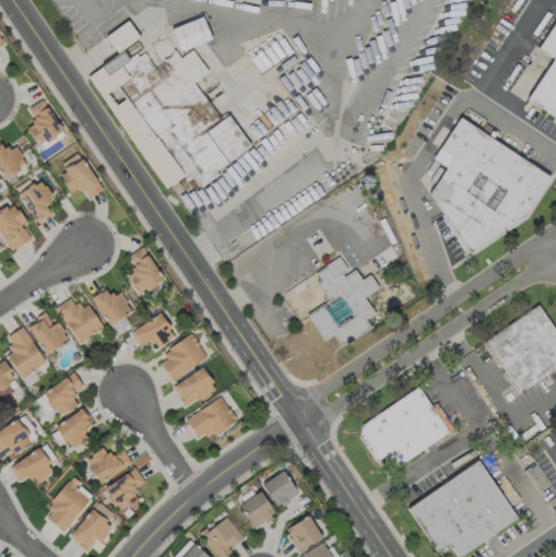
[(174,30),(181,52),(213,40),(204,18),(174,30)]
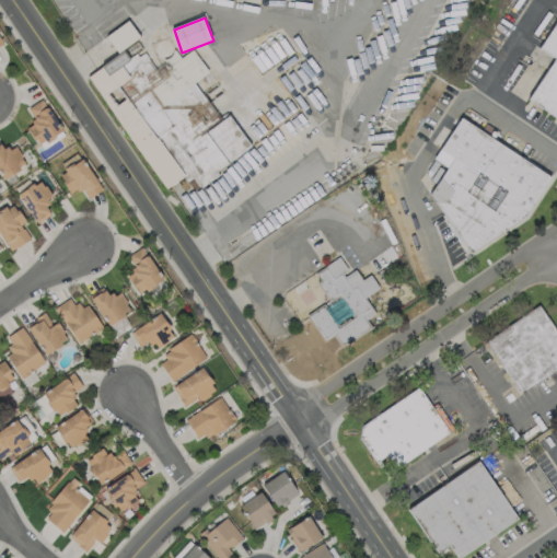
[(108,34),(117,53),(141,42),(132,23),(108,34)]
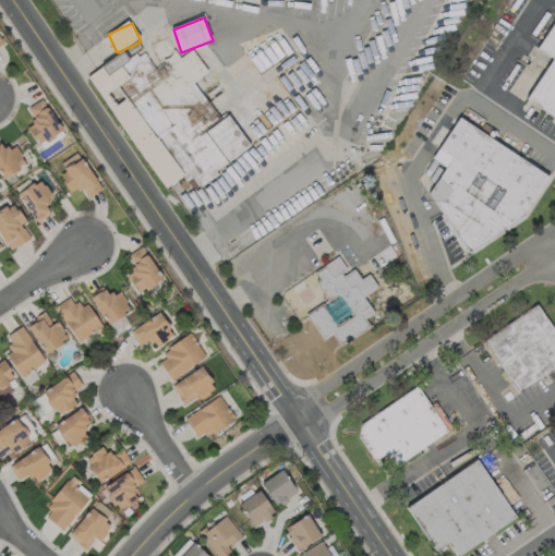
[(554,24),(540,50),(554,58),(528,103),(554,118),(554,24)]
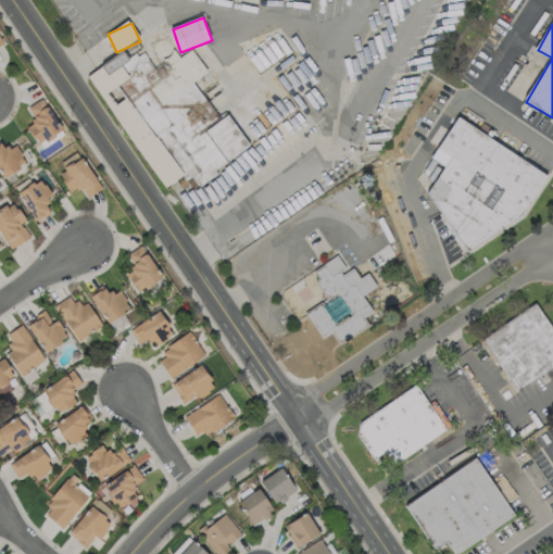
[(88,77),(168,190),(191,174),(200,186),(252,148),(228,115),(221,120),(195,84),(210,73),(193,50),(181,59),(177,53),(155,68),(145,53),(145,54),(141,50),(128,60),(123,52),(88,77)]
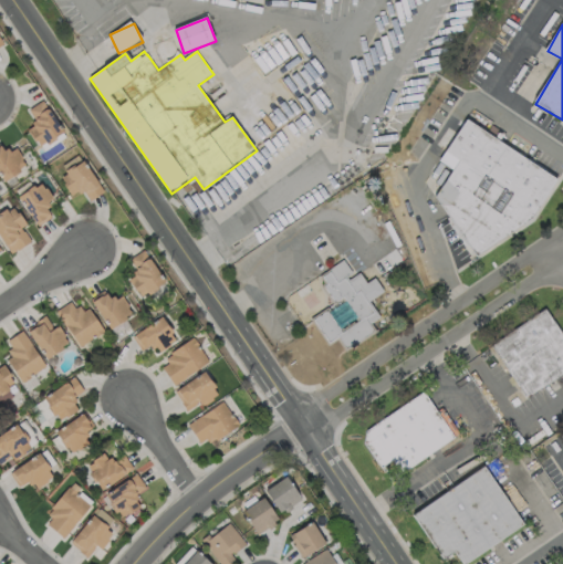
[(65,135),(47,101),(30,110),(38,124),(30,128),(40,148),(65,135)]
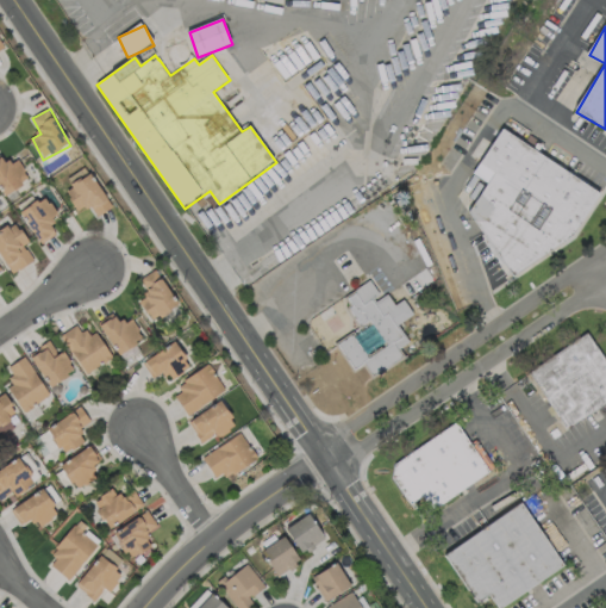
[(512,278),(575,240),(601,193),(593,190),(589,182),(541,155),(547,144),(533,137),(532,134),(523,129),(519,123),(508,117),(475,175),(482,179),(464,211),(474,217),(512,278)]
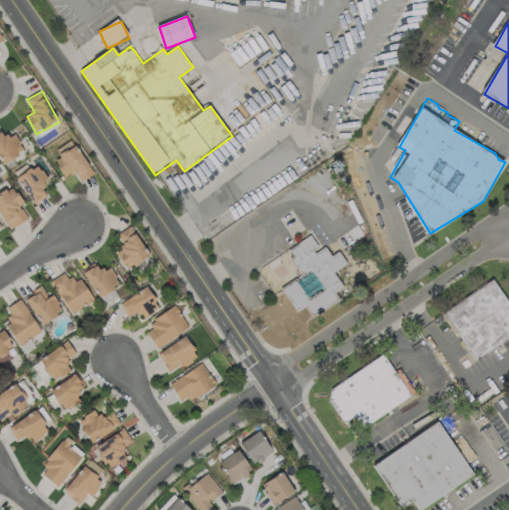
[(0,131),(0,157),(4,165),(27,152),(16,133),(5,139),(1,131),(0,131)]
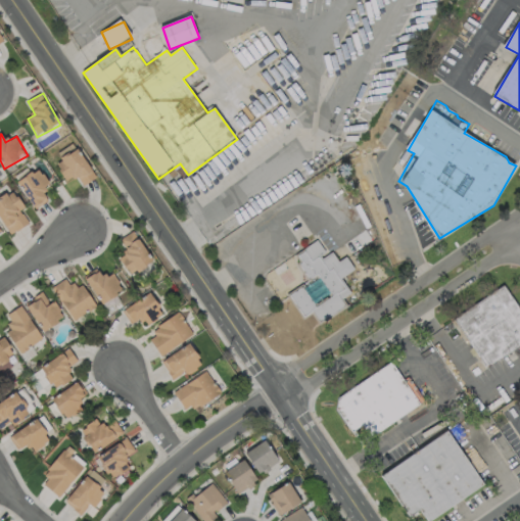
[(97,179),(75,144),(59,154),(63,161),(57,166),(68,183),(79,177),(85,187),(97,179)]
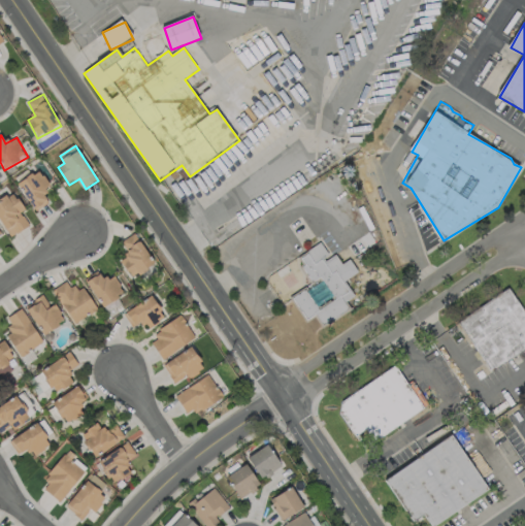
[(44,191),(52,186),(41,170),(19,185),(37,211),(52,202),(44,191)]
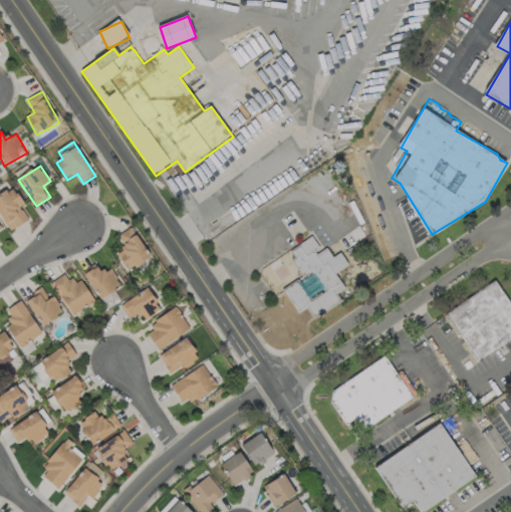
[(22,207),(24,205),(16,189),(0,196),(0,212),(10,232),(29,222),(22,207)]
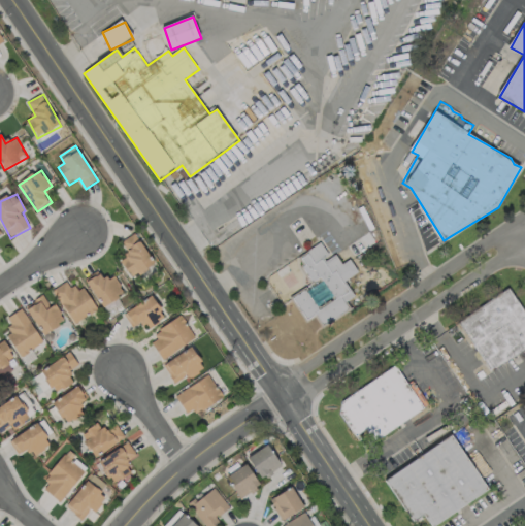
[(122,260),(133,278),(157,265),(138,233),(123,242),(130,255),(122,260)]
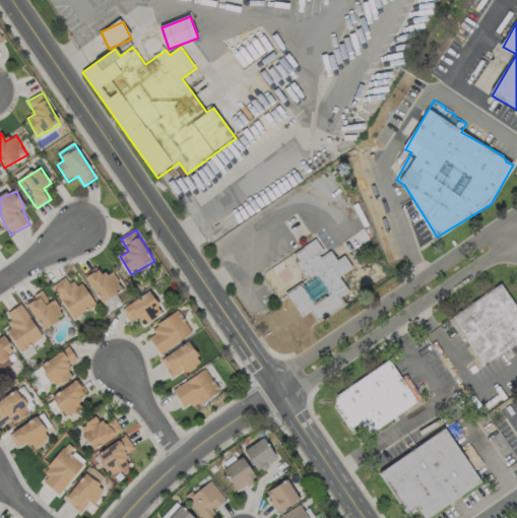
[(287,295),(302,317),(313,311),(320,322),(346,305),(342,298),(350,293),(341,277),(353,269),(345,256),(335,262),(320,238),(296,254),(301,262),(298,264),(309,281),(287,295)]
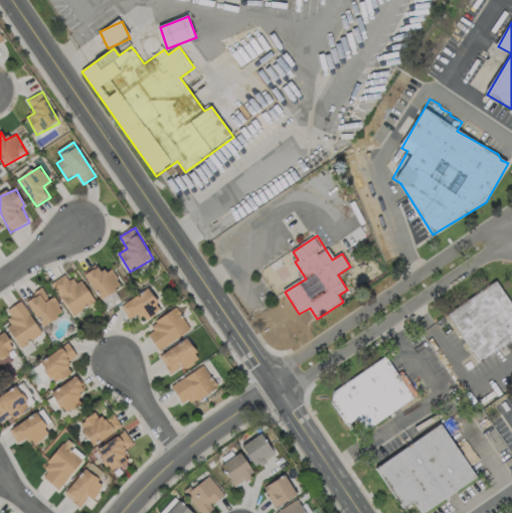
[(101,300),(123,287),(112,269),(102,274),(98,267),(86,274),(101,300)]
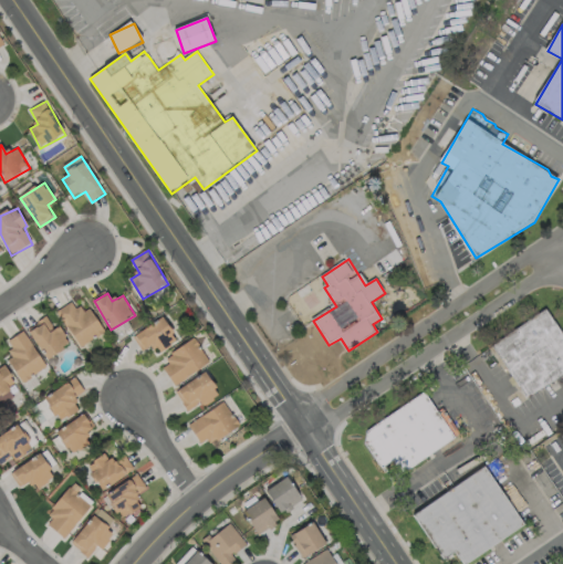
[(89,306),(79,313),(73,303),(58,313),(82,348),(106,333),(89,306)]
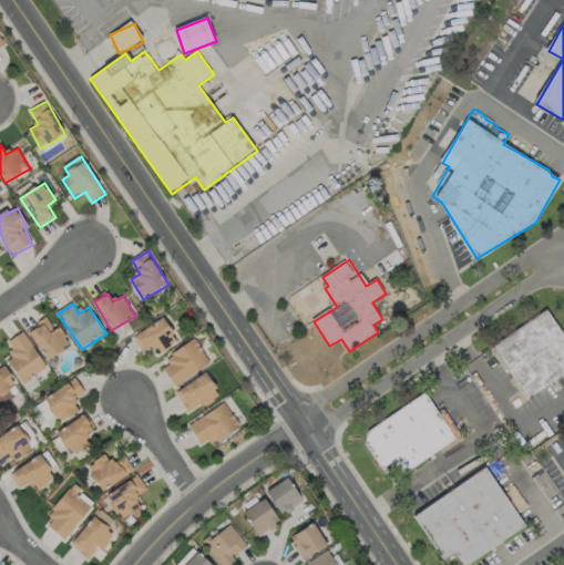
[(493,346),(529,400),(563,377),(563,334),(549,310),(493,346)]
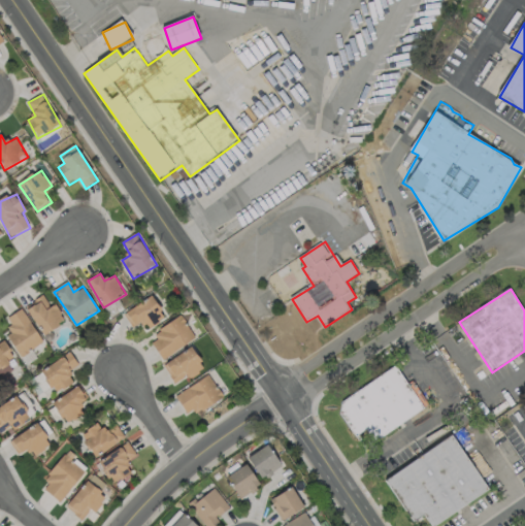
[(151,329),(167,319),(153,296),(127,314),(136,327),(145,321),(151,329)]
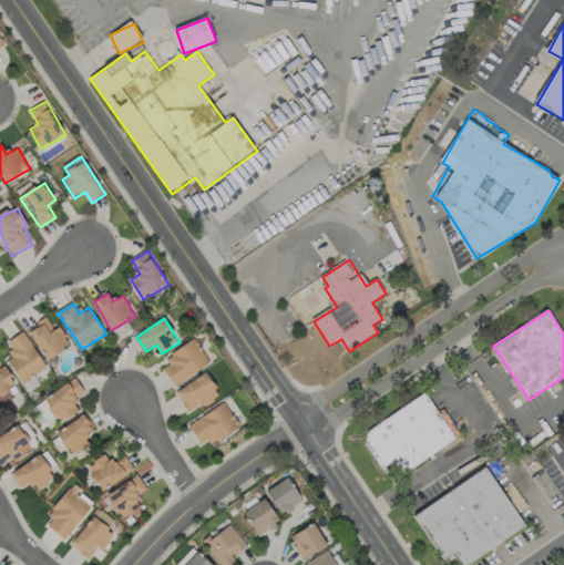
[(61,327),(54,330),(49,319),(30,329),(47,361),(72,348),(61,327)]
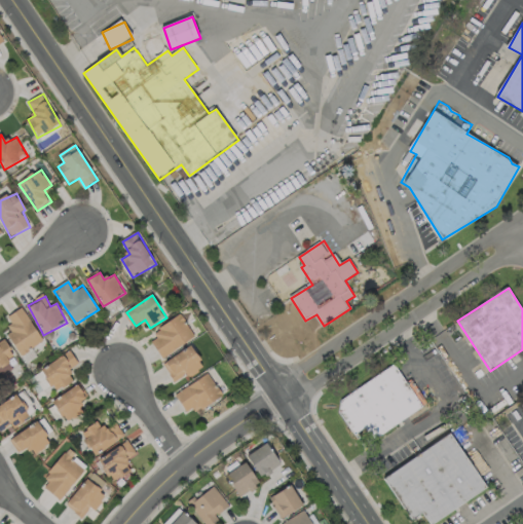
[(45,342),(23,308),(6,320),(14,331),(8,336),(23,357),(45,342)]
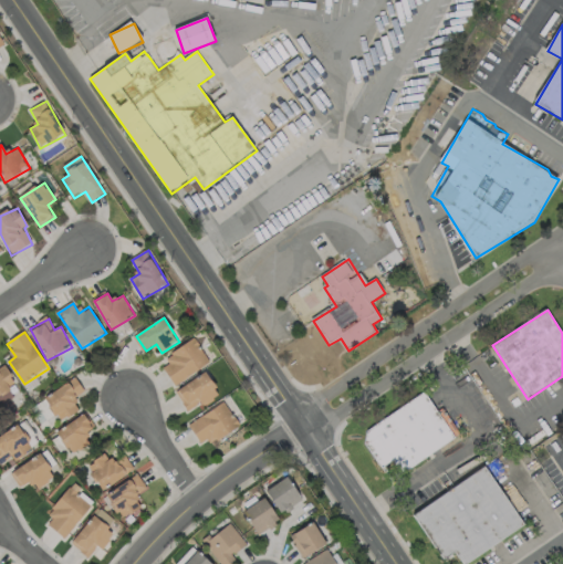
[(175,386),(211,364),(197,341),(160,364),(175,386)]
